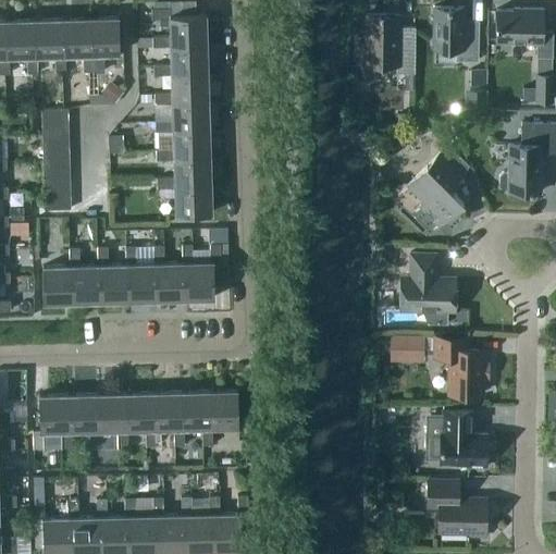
[(170,39),(170,46),(208,45),(207,17),(197,17),(196,4),(170,5),(170,11),(152,12),(152,21),(160,21),(160,28),(170,27),(170,39)]
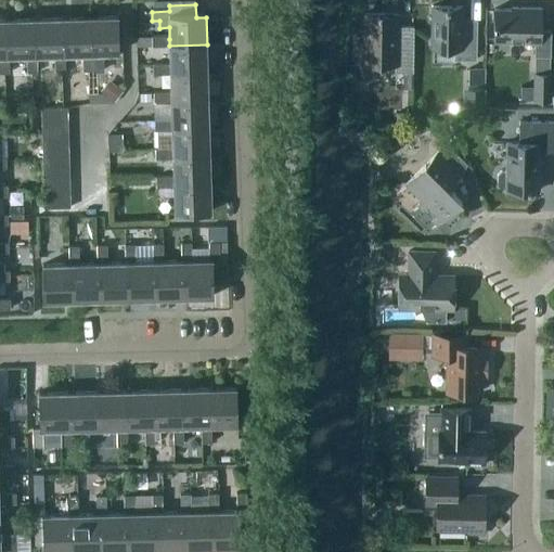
[(455,63),(477,63),(478,23),(463,23),(463,10),(433,9),(433,51),(455,51),(455,63)]
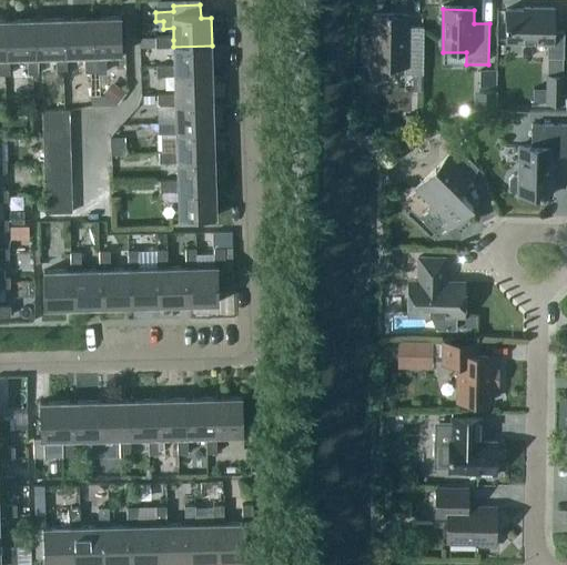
[(548,47),(548,61),(564,61),(565,34),(555,34),(555,11),(525,11),(525,13),(507,12),(506,46),(548,47)]
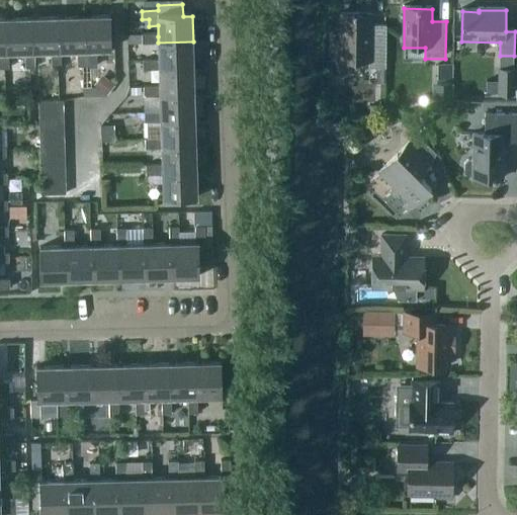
[(341,44),(333,44),(333,63),(369,63),(369,70),(386,70),(386,27),(371,27),(371,16),(341,15),(341,44)]
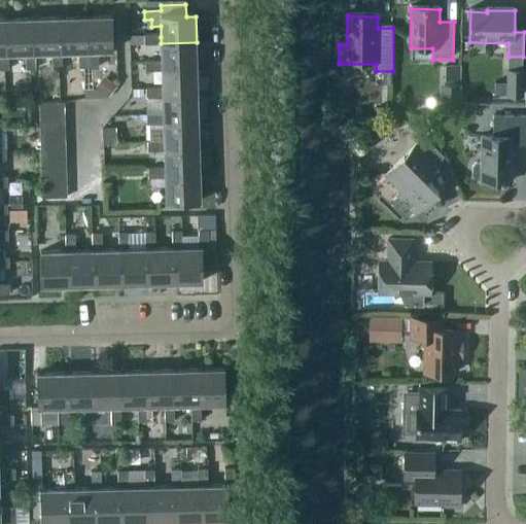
[(112,18),(81,19),(82,54),(77,54),(78,70),(97,69),(97,54),(107,53),(113,53),(112,18)]
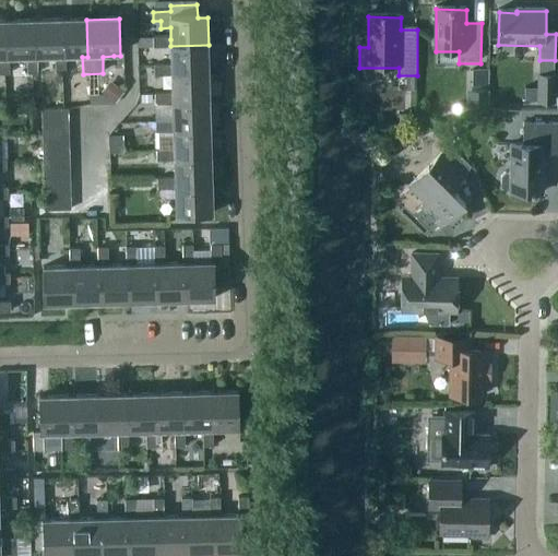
[(82,57),(87,57),(86,20),(59,21),(60,57),(55,58),(55,74),(67,74),(67,73),(71,73),(70,57),(82,57)]
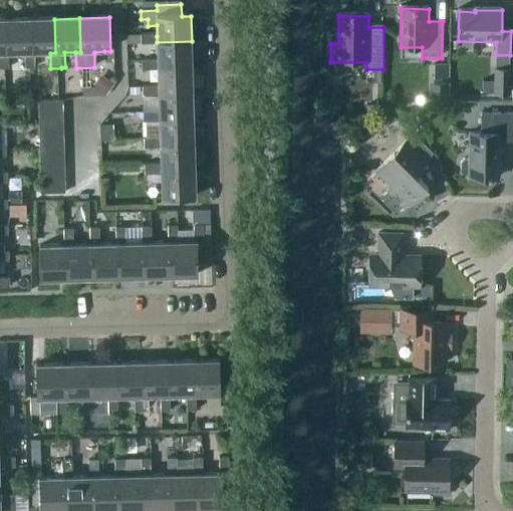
[(3,54),(0,53),(0,69),(7,69),(7,53),(23,53),(28,53),(27,19),(2,20),(3,54)]
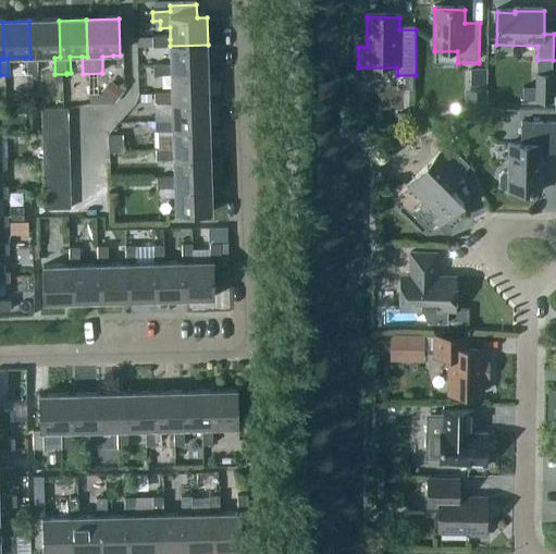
[(29,21),(31,58),(36,58),(54,58),(60,57),(59,21),(29,21)]
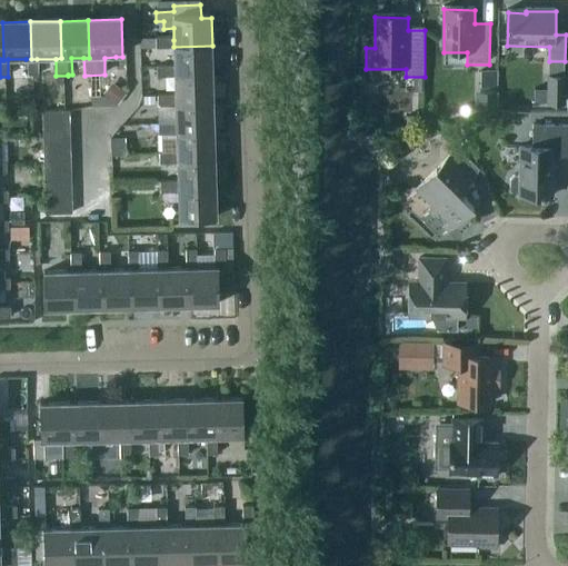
[(212,76),(212,46),(173,47),(173,40),(157,40),(157,51),(175,50),(175,69),(175,77),(212,76)]
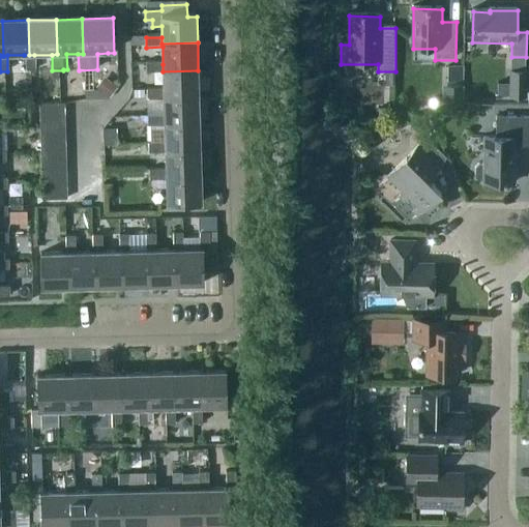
[(164,91),(164,97),(199,96),(198,70),(163,71),(163,64),(146,65),(147,74),(164,74),(164,91)]
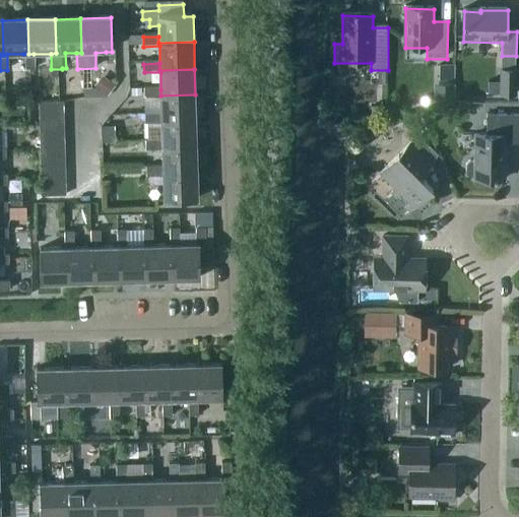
[(502,71),(502,98),(517,98),(517,72),(516,72),(502,71)]
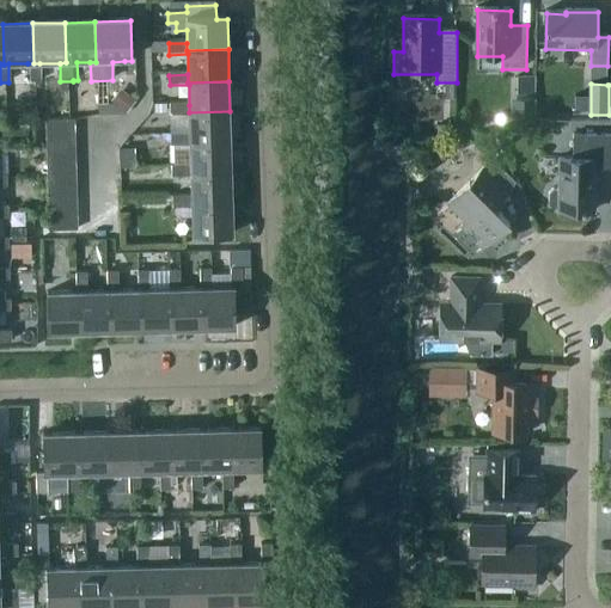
[(126,94),(117,106),(128,115),(138,103),(126,94)]
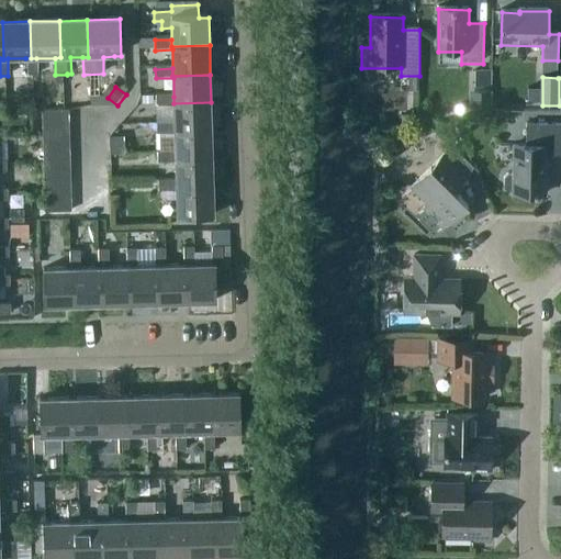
[(491,113),(492,92),(470,92),(470,113),(491,113)]
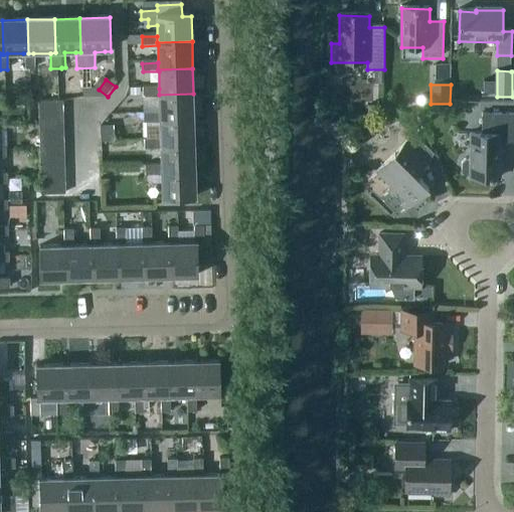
[(160,114),(160,121),(194,120),(193,94),(159,95),(159,89),(143,89),(144,98),(160,97),(160,114)]
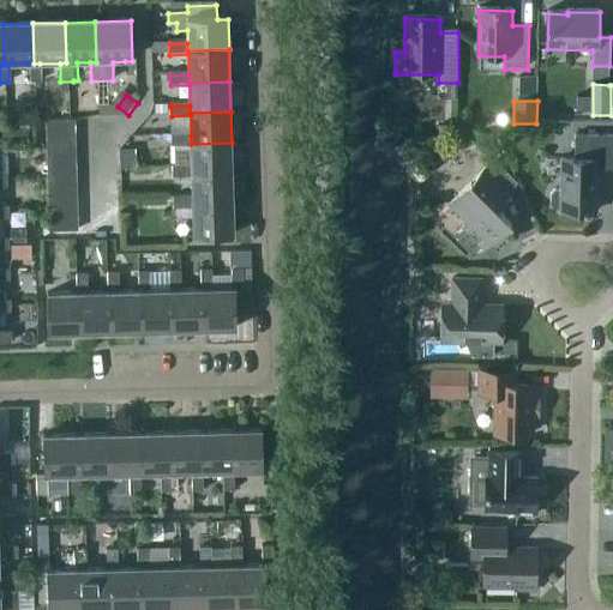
[(47,137),(76,137),(76,122),(47,124),(47,137)]
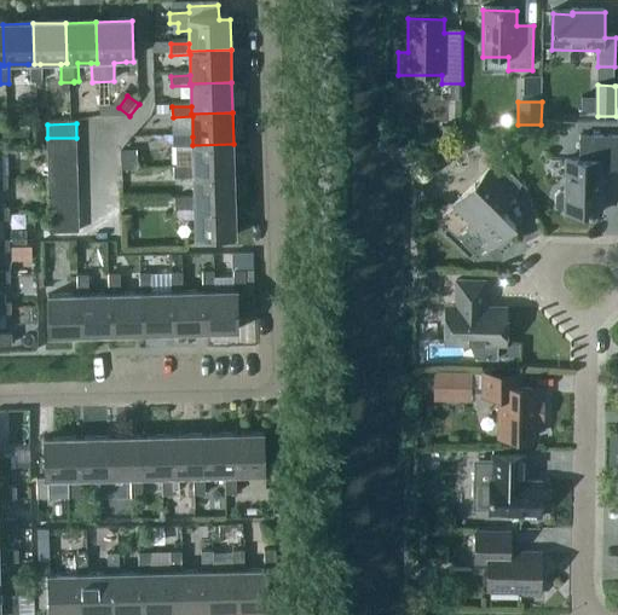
[(192,148),(192,169),(194,177),(234,175),(234,144),(192,145),(192,137),(173,138),(173,149),(192,148)]
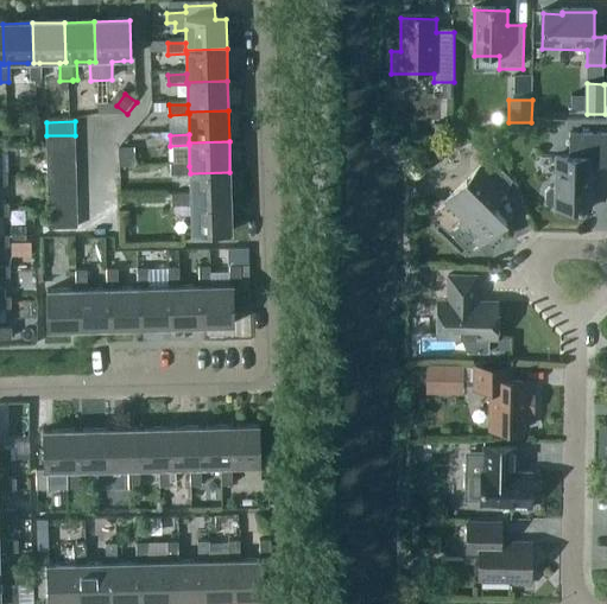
[(46,135),(48,150),(75,148),(75,135),(46,135)]
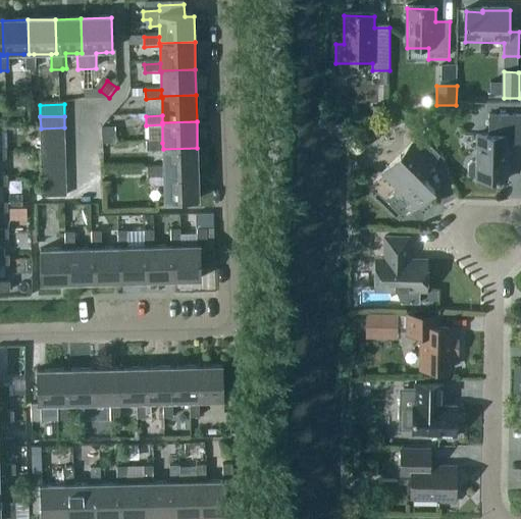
[(477,163),(472,163),(469,166),(469,176),(472,179),(476,179),(476,182),(508,183),(508,146),(520,145),(520,117),(489,117),(489,137),(477,137),(477,163)]
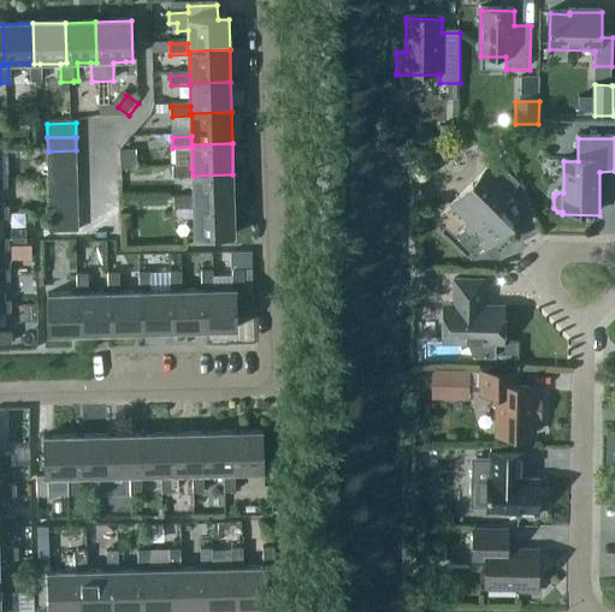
[(77,165),(76,150),(48,152),(48,165),(77,165)]
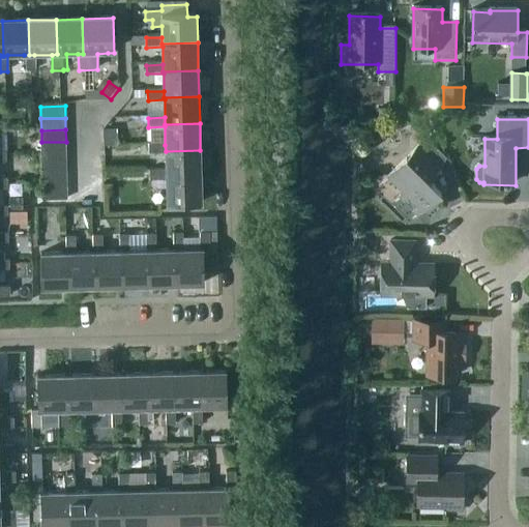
[(116,132),(104,132),(105,147),(117,146),(116,132)]
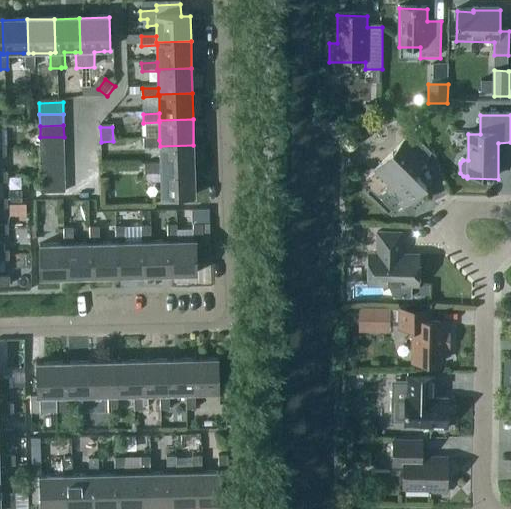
[(423,146),(412,136),(376,172),(391,188),(387,193),(404,210),(427,187),(412,173),(423,163),(415,154),(423,146)]
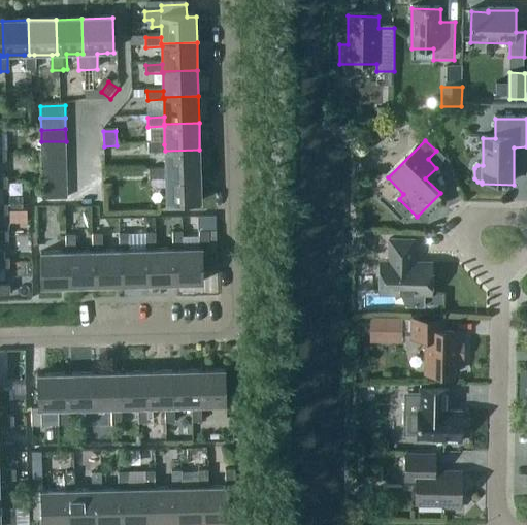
[(41,141),(41,154),(66,153),(66,141),(41,141)]
